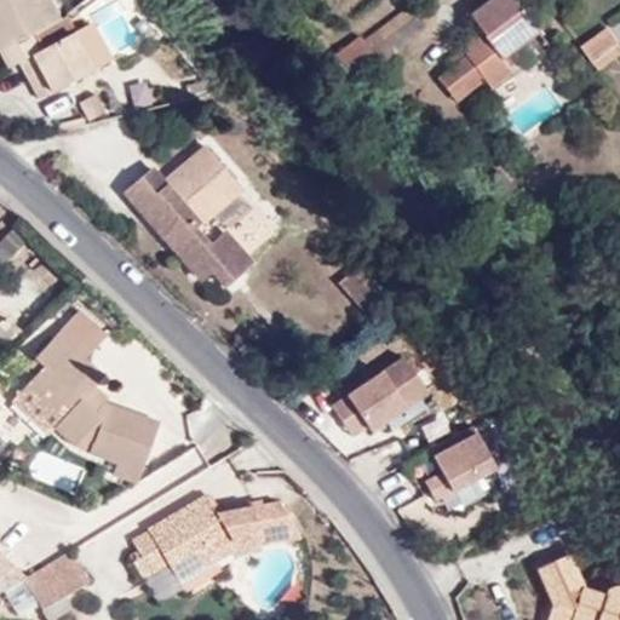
[(0,0),(0,52),(9,69),(18,64),(28,80),(36,76),(41,74),(51,93),(93,72),(74,35),(44,51),(34,34),(59,19),(49,0),(0,0)]
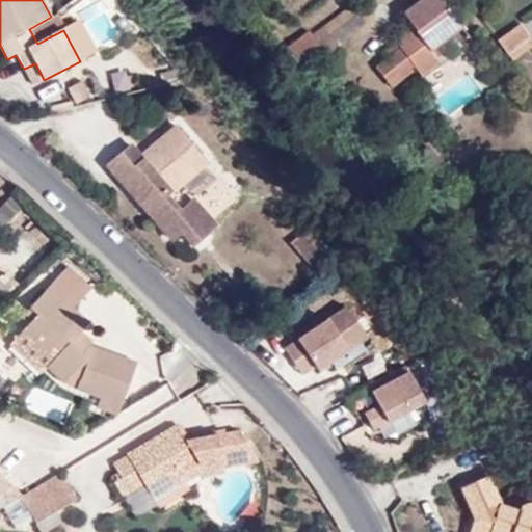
[(419,71),(423,76),(440,63),(433,54),(463,31),(440,0),(423,0),(403,15),(413,27),(418,35),(400,50),(386,61),(376,68),(393,90),(419,71)]
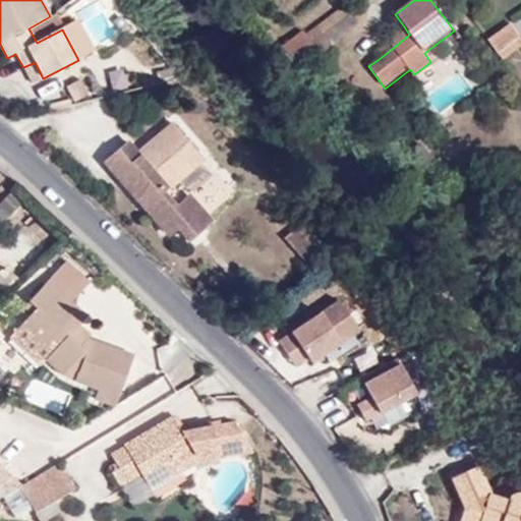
[(348,15),(342,7),(304,38),(310,46),(324,36),(348,15)]
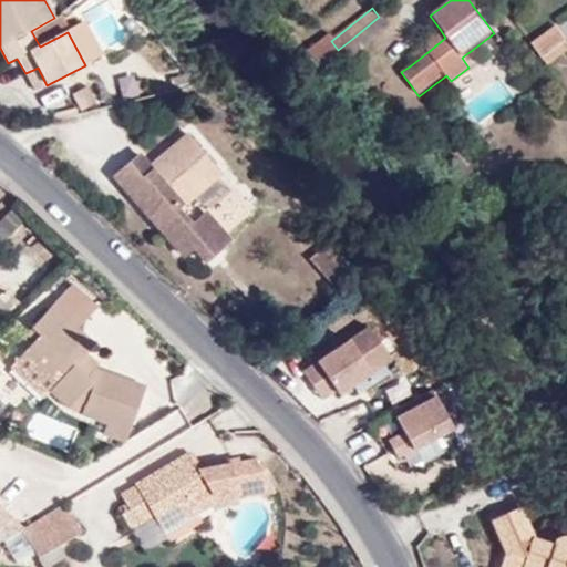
[(387,28),(379,17),(352,39),(360,50),(387,28)]
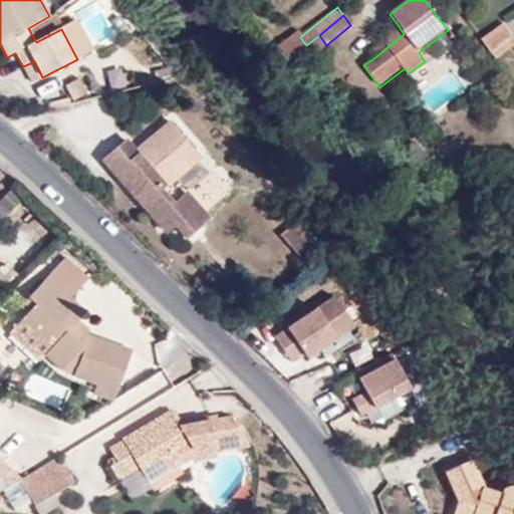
[(382,42),(387,48),(404,34),(399,26),(381,40),(382,42)]
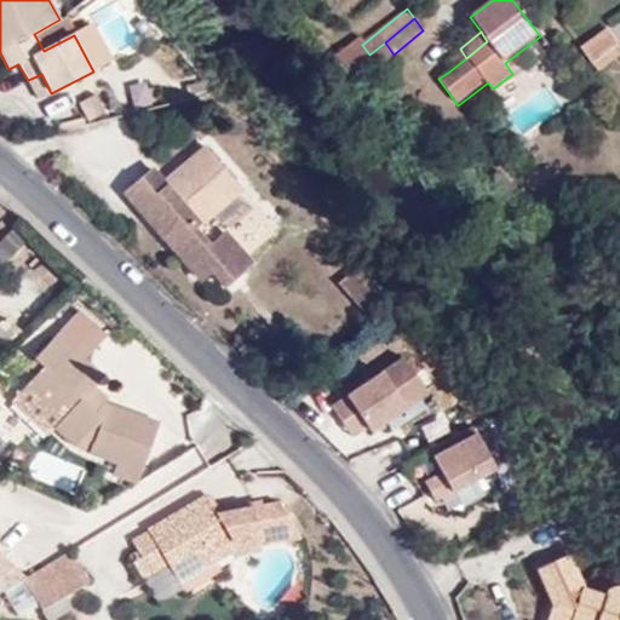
[(592,63),(615,45),(607,32),(583,50),(592,63)]
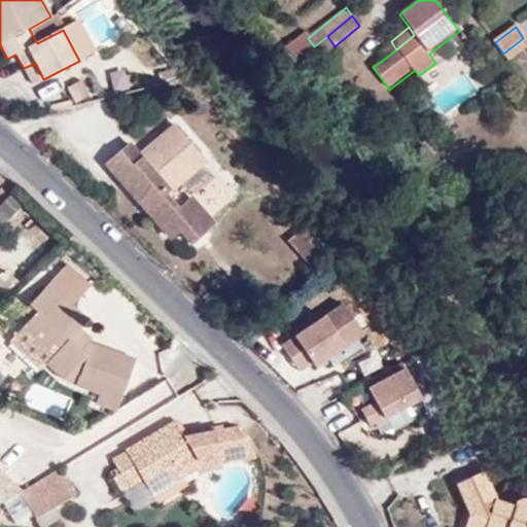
[(435,63),(466,40),(459,31),(429,54),(435,63)]
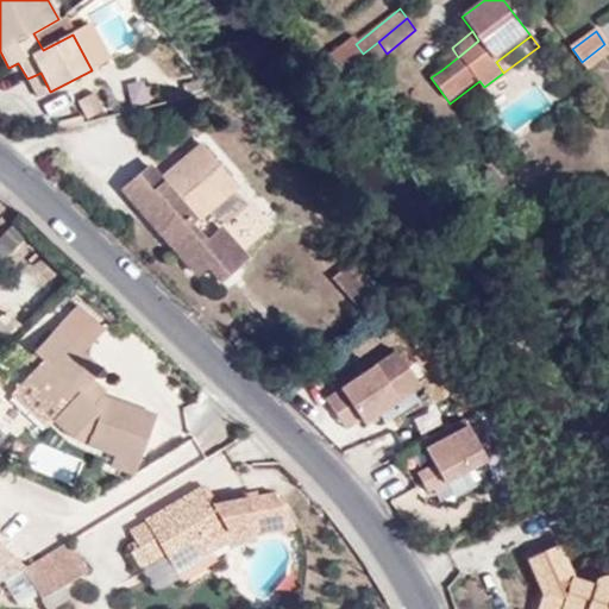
[(330,57),(340,71),(363,54),(356,44),(351,38),(330,57)]
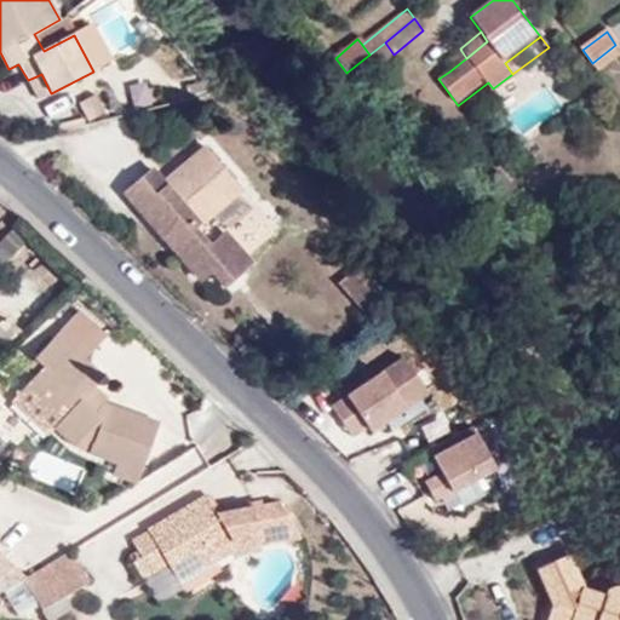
[(394,55),(385,42),(369,55),(388,76),(402,65),(394,55)]
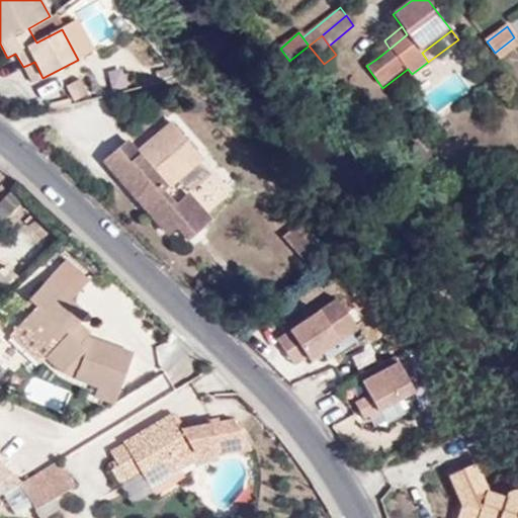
[(517,46),(517,41),(514,37),(495,53),(500,60),(517,46)]
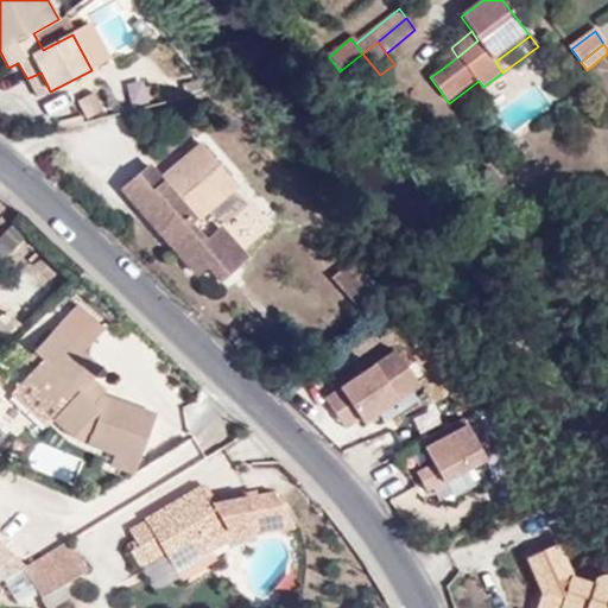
[(437,63),(441,70),(457,57),(453,50),(437,63)]
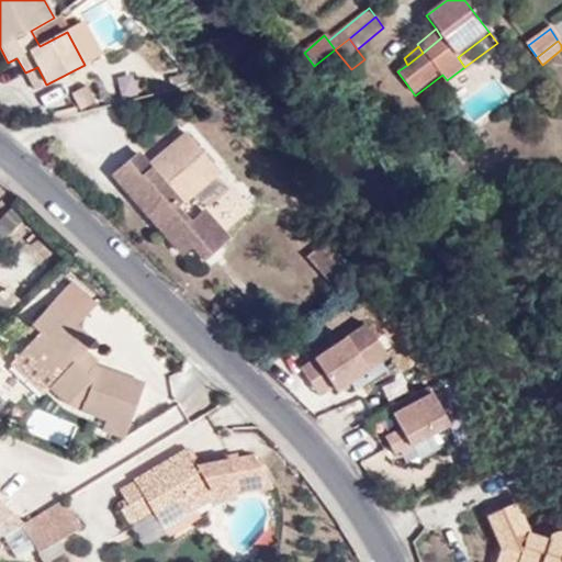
[(37,67),(33,69),(42,87),(46,85),(37,67)]
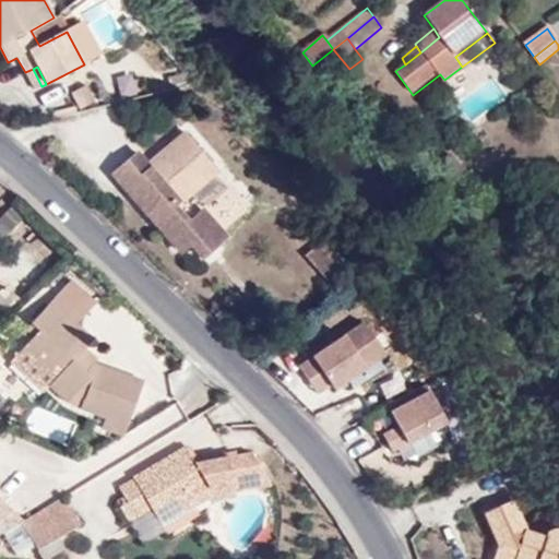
[(187,135),(174,149),(175,151),(153,169),(143,177),(131,162),(116,174),(176,247),(177,247),(185,256),(193,248),(205,262),(229,242),(224,237),(253,213),(218,173),(187,135)]
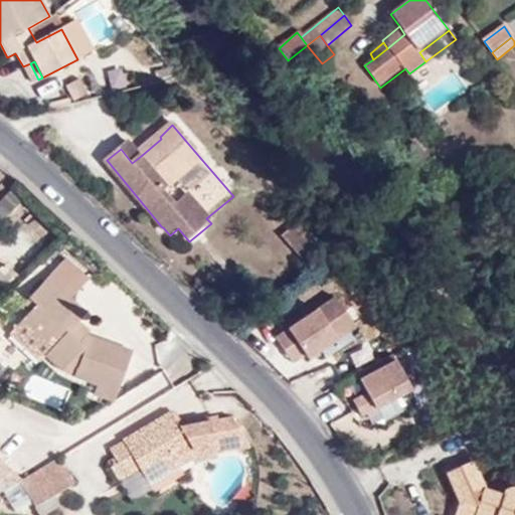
[(298,259),(309,250),(292,229),(281,237),(298,259)]
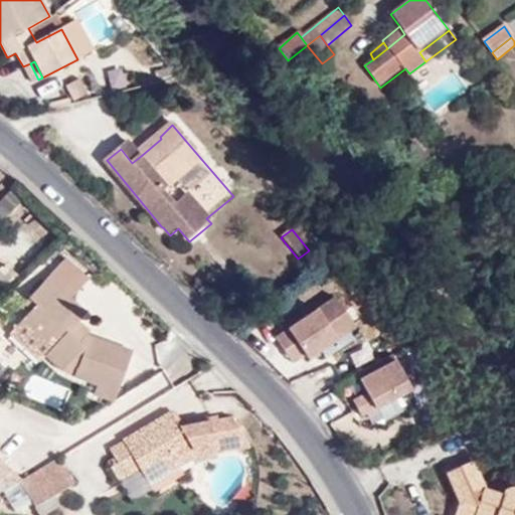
[(87,335),(75,325),(79,321),(87,313),(73,299),(90,282),(65,258),(37,289),(44,296),(36,305),(16,328),(61,370),(80,349),(83,351),(73,375),(97,383),(94,394),(115,402),(133,352),(87,335)]
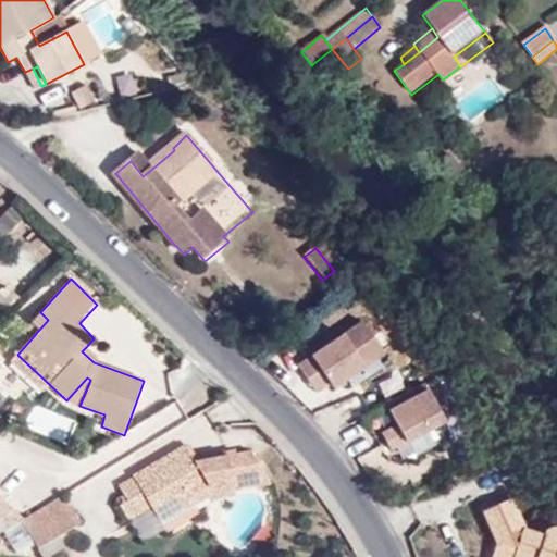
[(40,312),(32,322),(39,330),(48,320),(40,312)]
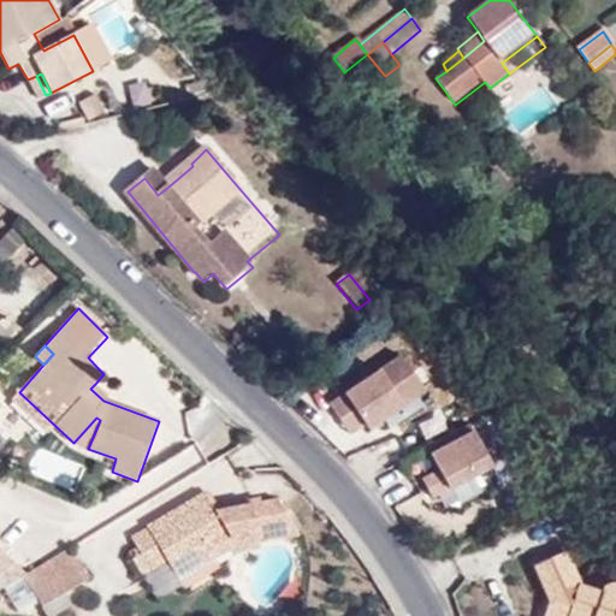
[(360,419),(369,439),(436,410),(413,361),(332,397),(345,426),(360,419)]
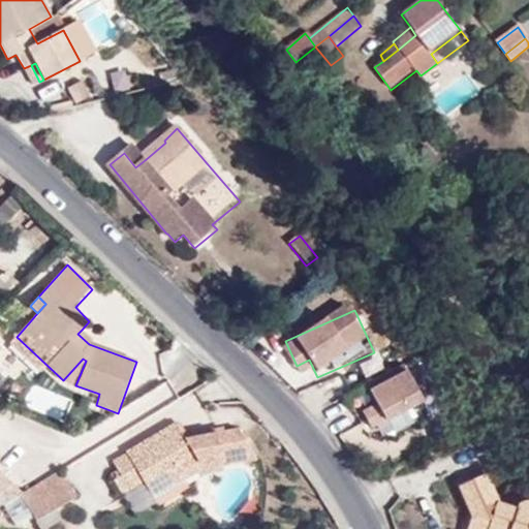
[(89,344),(93,339),(82,330),(78,334),(89,344)]
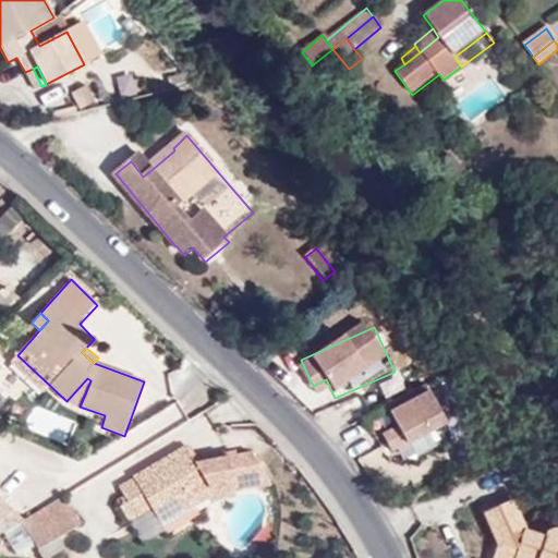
[(67,401),(69,403),(80,407),(91,380),(87,378),(67,401)]
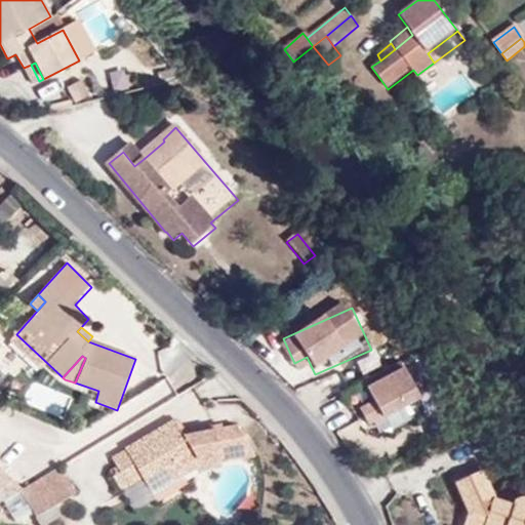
[(371,396),(376,406),(362,413),(372,434),(426,407),(409,376),(371,396)]
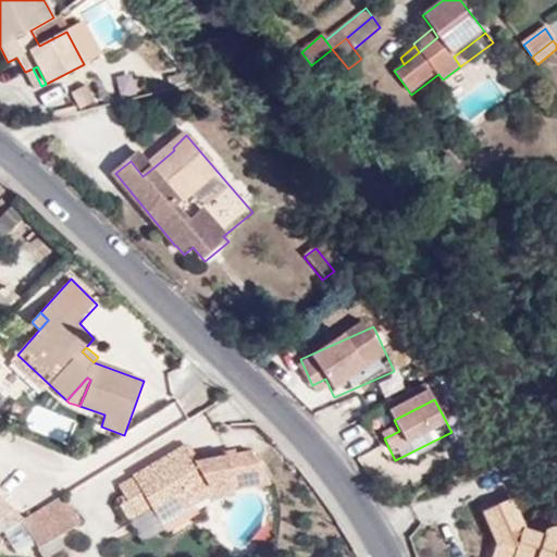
[(233,454),(233,459),(198,465),(187,446),(133,477),(134,478),(119,487),(124,495),(116,500),(131,524),(152,511),(161,524),(190,507),(215,493),(271,485),(251,454),(233,454)]
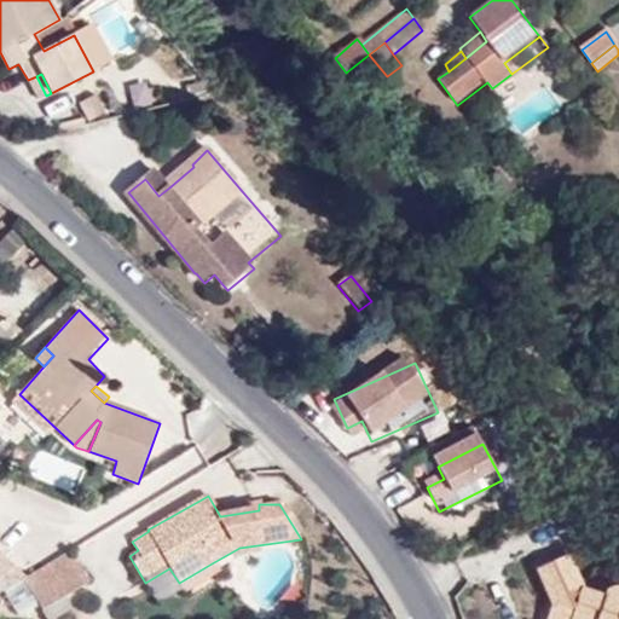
[(46,607),(85,580),(67,551),(28,576),(46,607)]
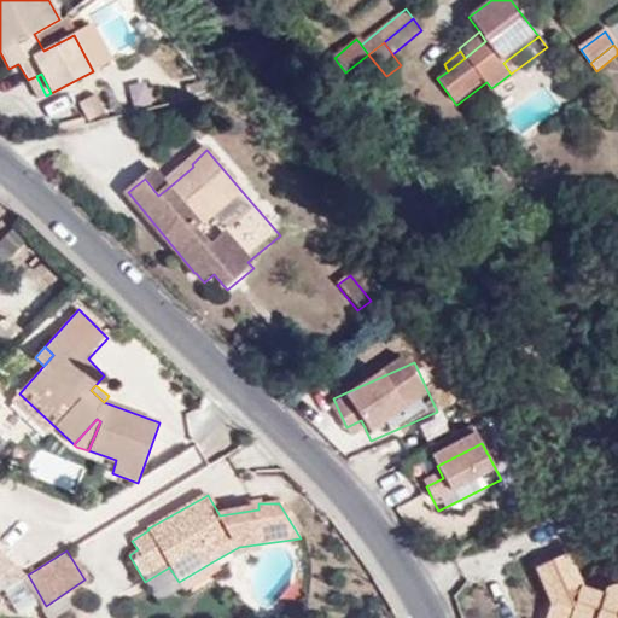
[(551,605),(547,617),(617,617),(617,588),(612,587),(606,589),(602,594),(579,588),(565,554),(536,567),(551,605)]
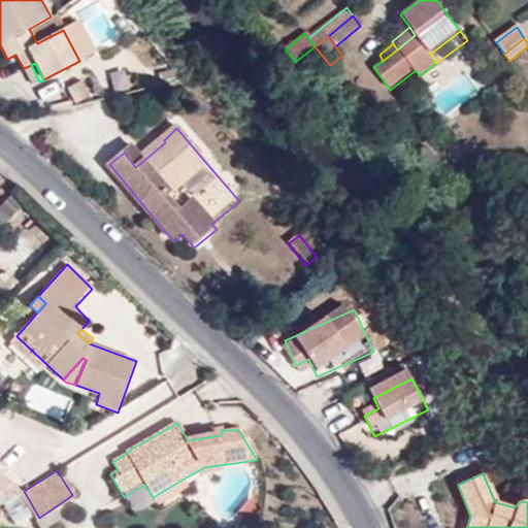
[(258,527),(259,516),(248,516),(243,520),(242,527),(258,527)]
